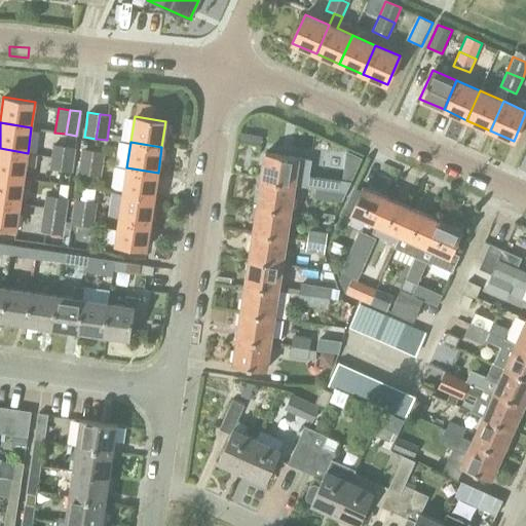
[(51,156),(73,159),(75,147),(53,144),(51,156)]
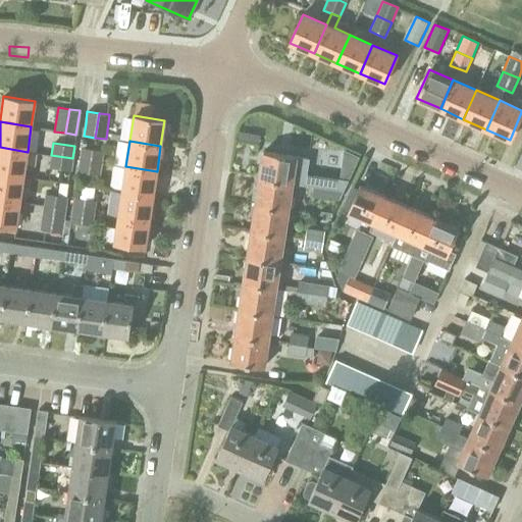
[(0,172),(23,176),(28,152),(0,147),(0,172)]
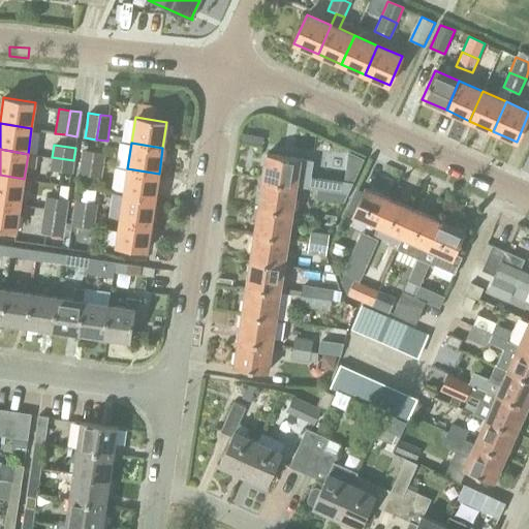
[(84,150),(82,161),(103,165),(105,153),(84,150)]
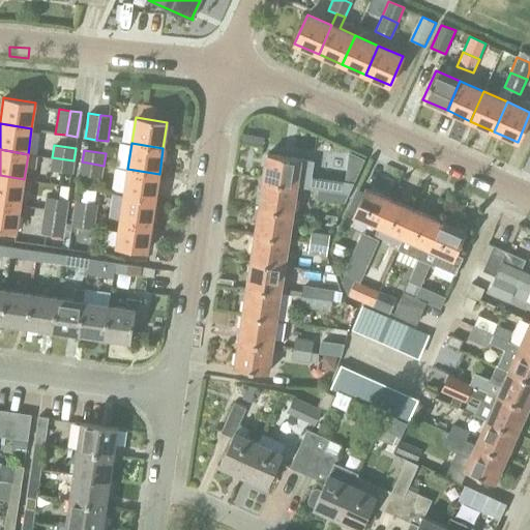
[(267,153),(263,181),(296,186),(318,189),(319,189),(321,178),(311,177),(313,160),(267,153)]
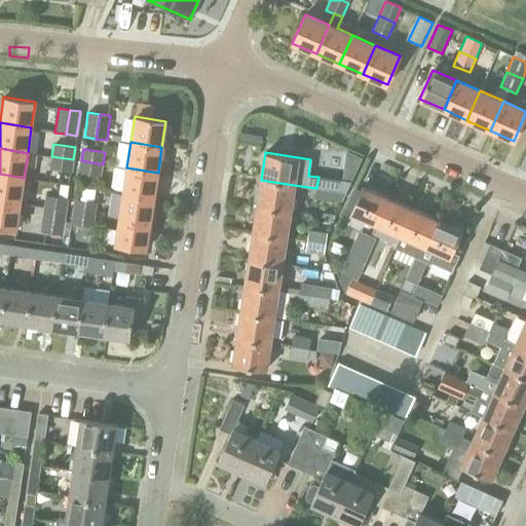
[(71,172),(73,159),(51,156),(49,168),(71,172)]
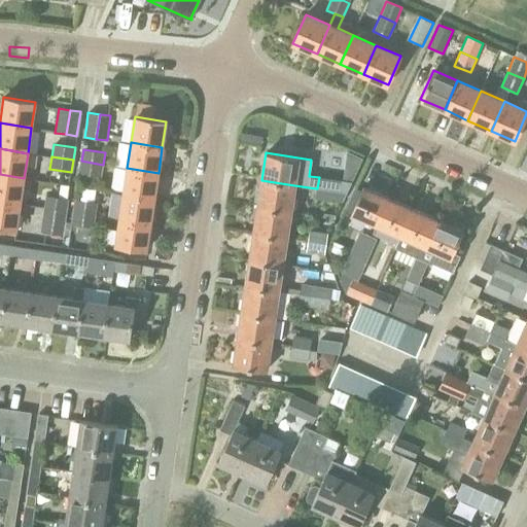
[(101,177),(103,165),(81,161),(79,173),(81,173),(81,174),(101,177)]
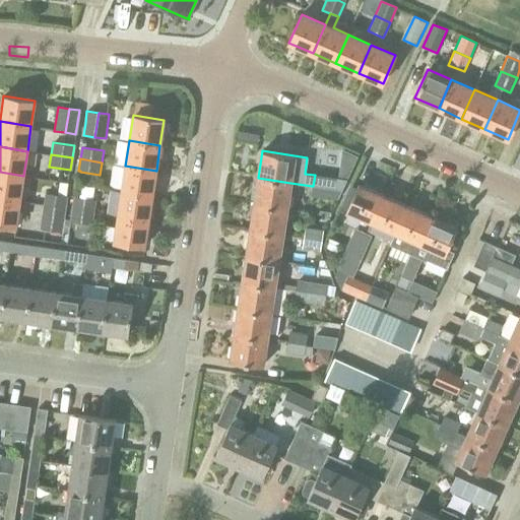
[(152,195),(156,171),(125,166),(121,191),(152,195)]
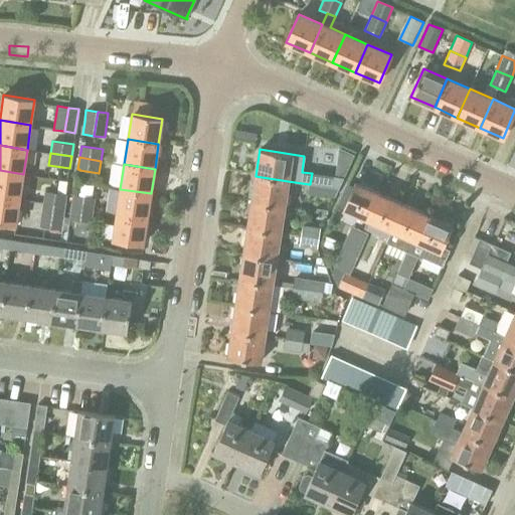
[(0,196),(20,199),(23,174),(0,170),(0,196)]
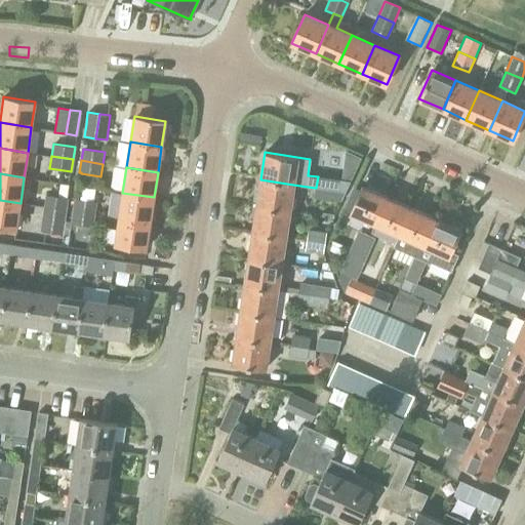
[(316,188),(332,190),(333,178),(318,176),(316,188)]
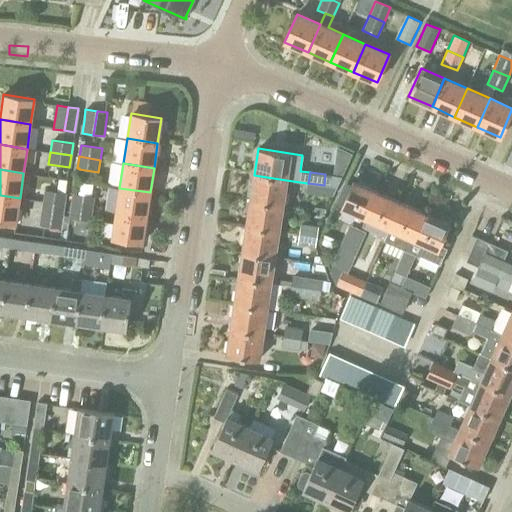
[(282,207),(286,180),(254,175),(250,202),(282,207)]
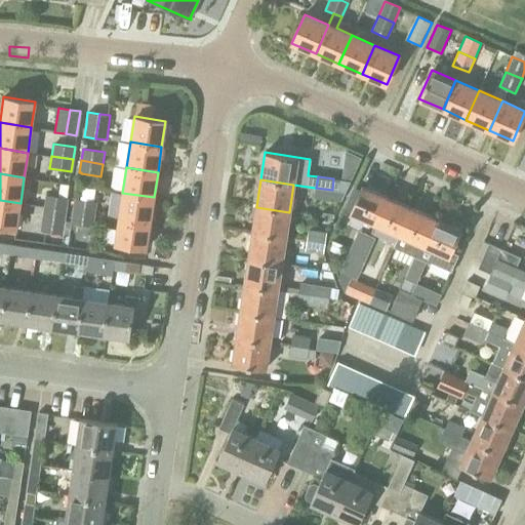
[(375,225),(387,197),(362,186),(350,213),(375,225)]
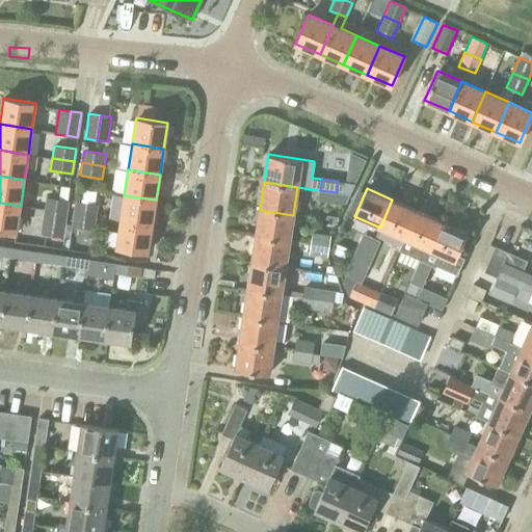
[(319,190),(317,201),(345,205),(350,194),(337,192),(320,190),(319,190)]
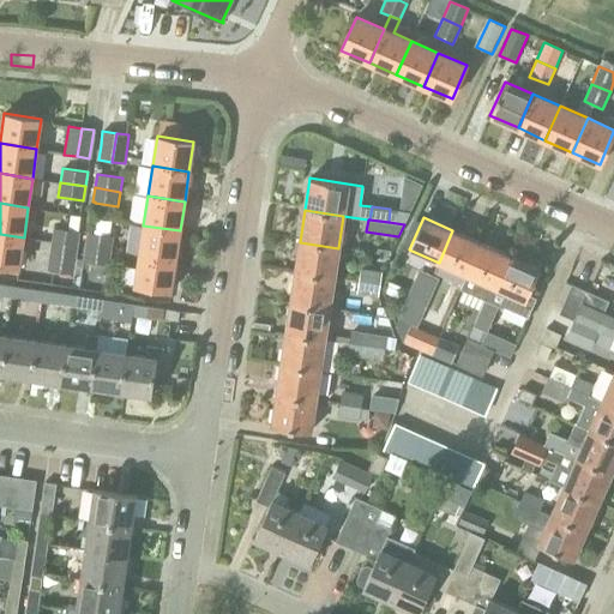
[(175,260),(180,230),(143,226),(139,254),(175,260)]
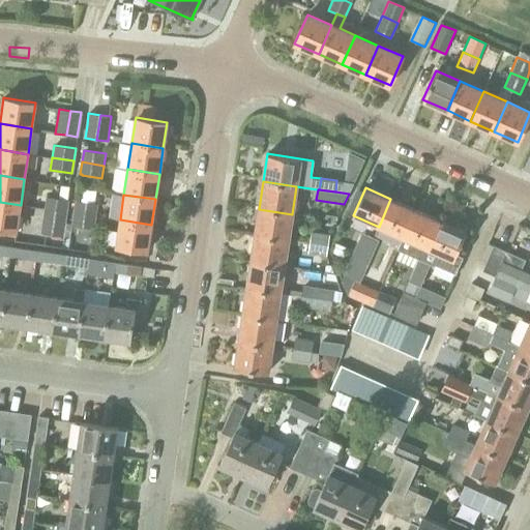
[(43,208),(66,211),(67,199),(46,196),(43,208)]
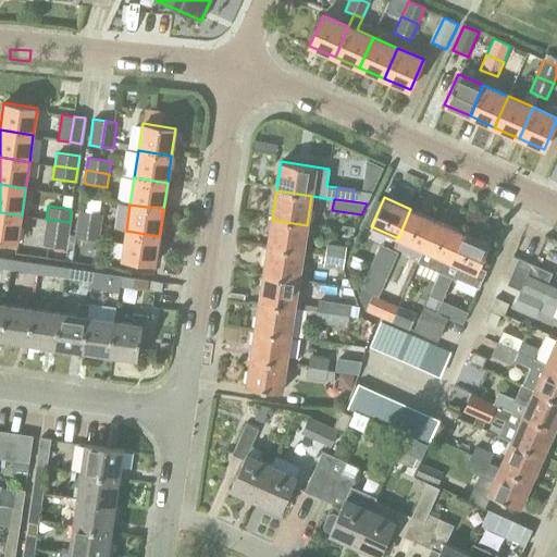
[(424,250),(437,221),(410,209),(398,238),(424,250)]
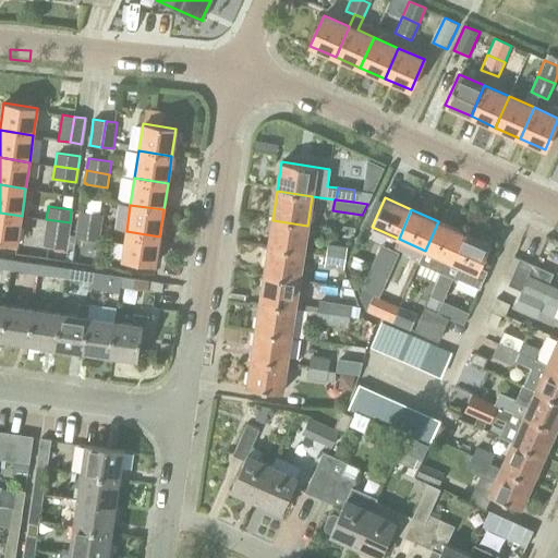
[(77,223),(101,228),(104,215),(80,211),(77,223)]
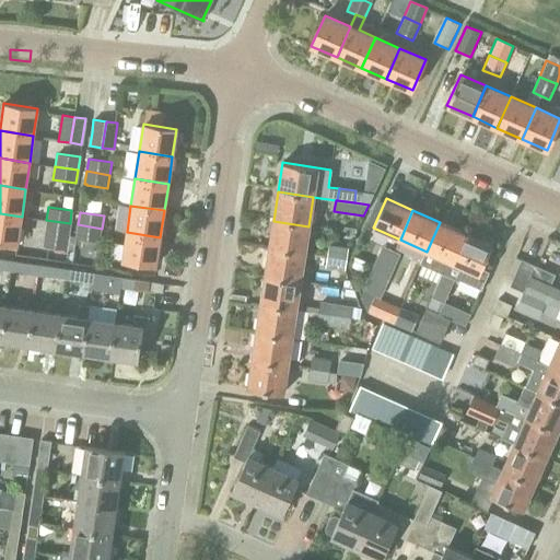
[(0,241),(18,244),(22,217),(0,213),(0,241)]
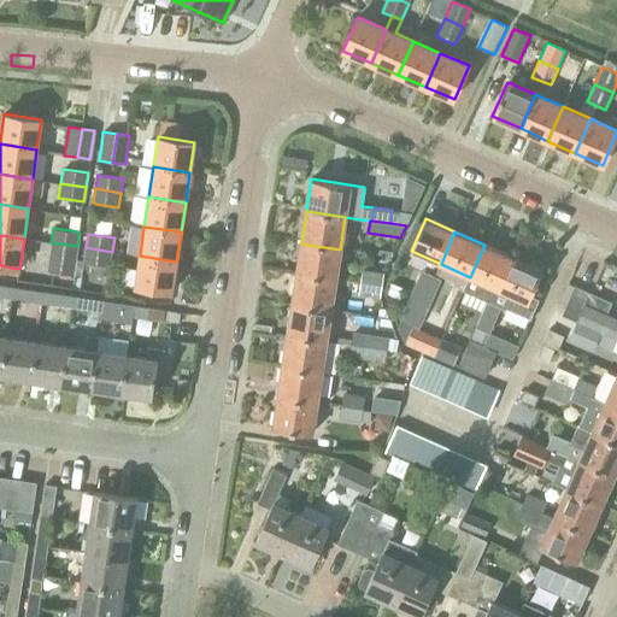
[(75,260),(77,246),(51,242),(46,271),(82,277),(83,263),(75,260)]
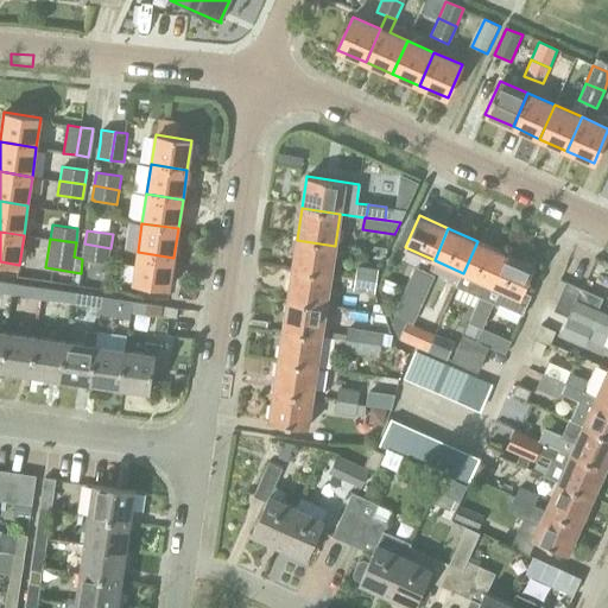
[(330,276),(335,246),(297,240),(292,271),(330,276)]
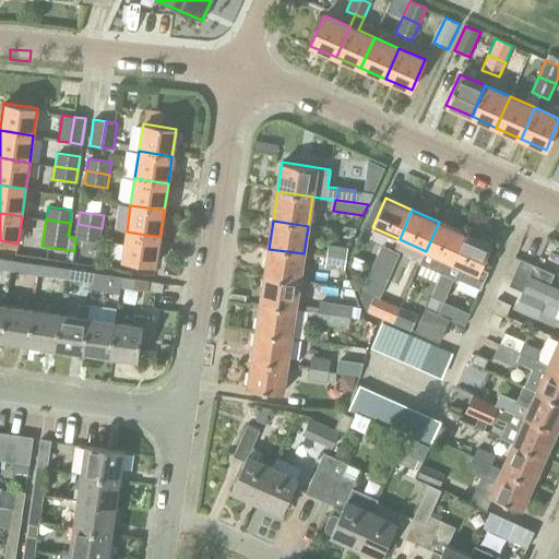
[(439,222),(426,251),(420,263),(441,272),(448,275),(465,234),(439,222)]
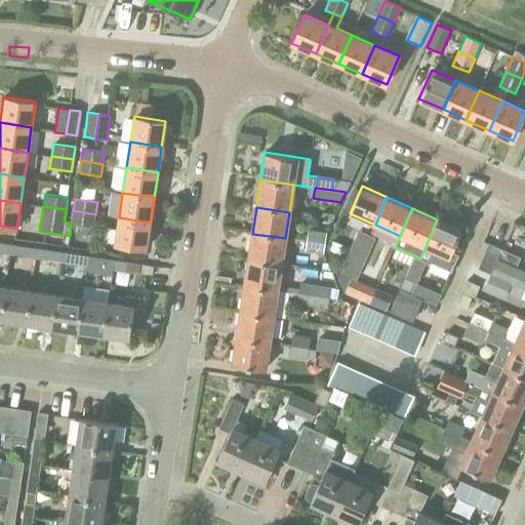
[(93,227),(95,214),(73,210),(71,224),(93,227)]
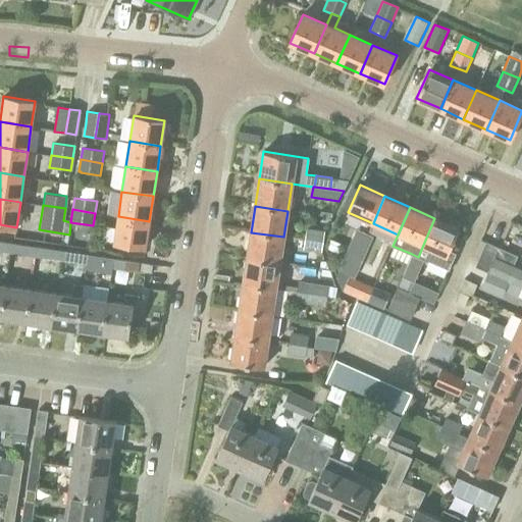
[(145,247),(149,221),(118,216),(114,242),(145,247)]
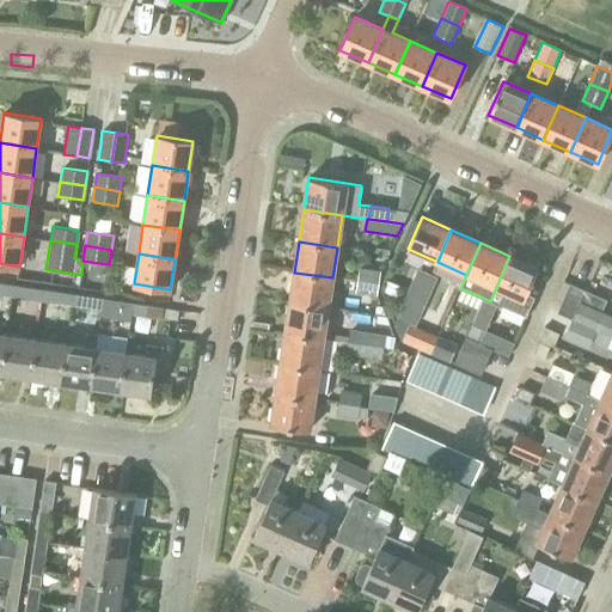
[(477,312),(491,318),(497,304),(528,318),(537,298),(526,293),(537,268),(509,256),(490,301),(483,298),(477,312)]
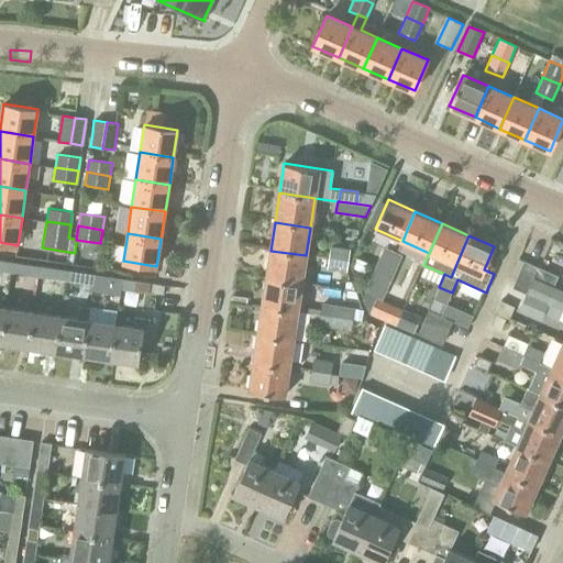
[(331,246),(329,258),(349,261),(351,249),(331,246)]
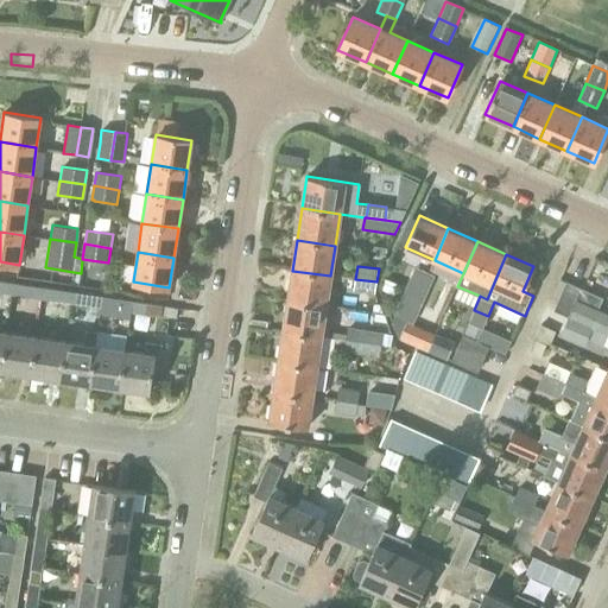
[(415,282),(428,287),(434,276),(420,270),(415,282)]
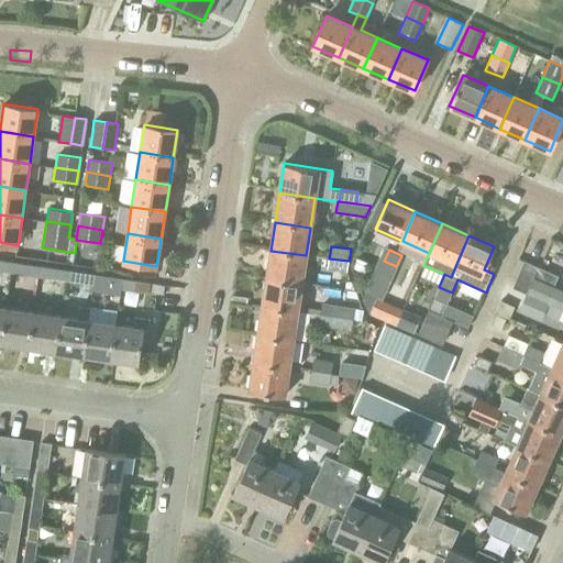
[(301,284),(306,255),(271,251),(266,279),(301,284)]
